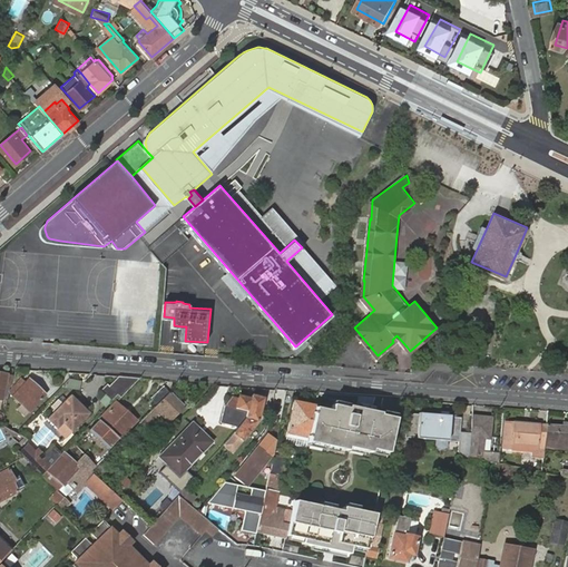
[(11,384),(13,372),(0,369),(0,396),(3,397),(6,383),(11,384)]
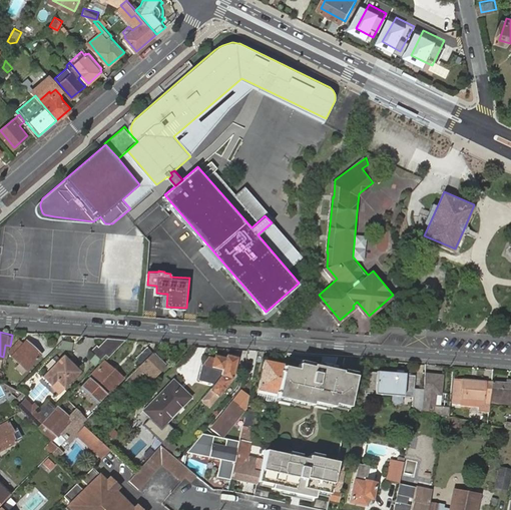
[(106,350),(119,337),(108,336),(100,345),(98,343),(93,349),(102,358),(108,352),(106,350)]
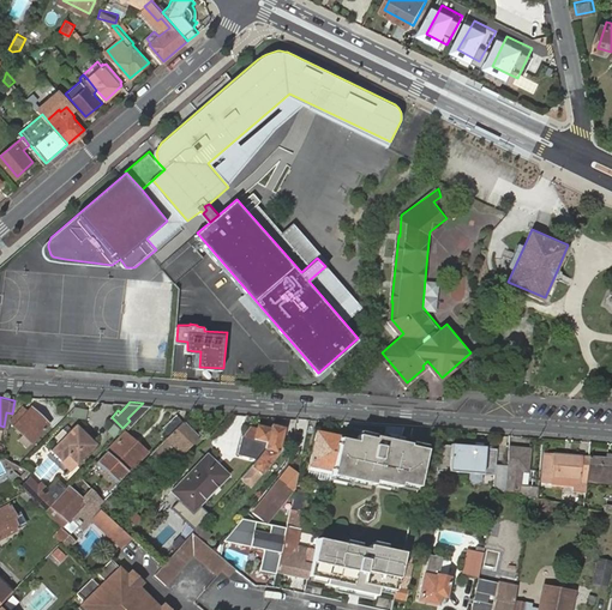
[(153,404),(143,403),(127,418),(130,421),(132,423),(153,404)]
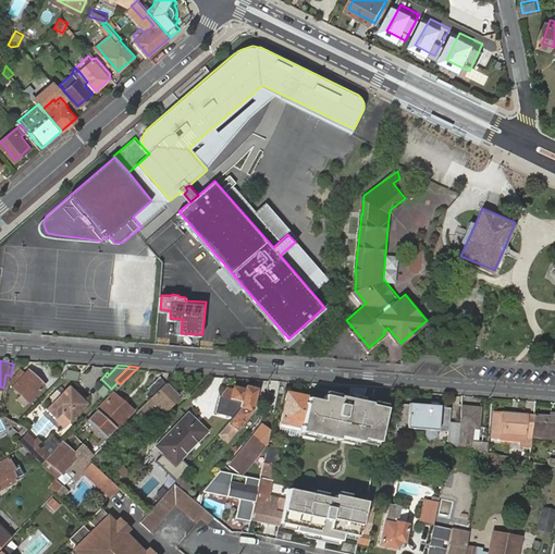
[(23,367),(10,380),(14,384),(22,392),(29,398),(29,399),(46,382),(29,368),(27,370),(23,367)]
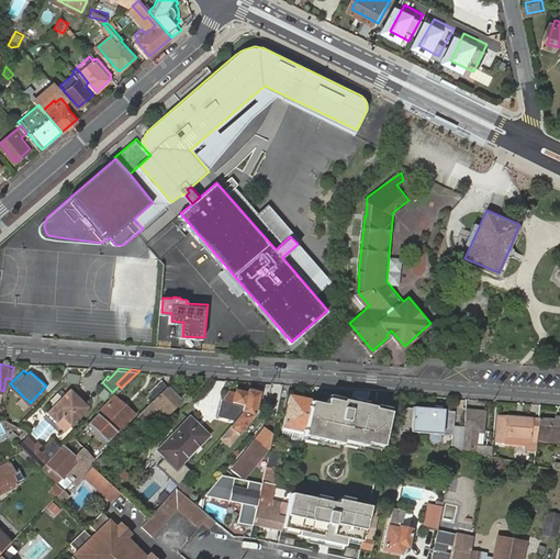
[(68,379),(79,381),(81,372),(70,370),(68,379)]
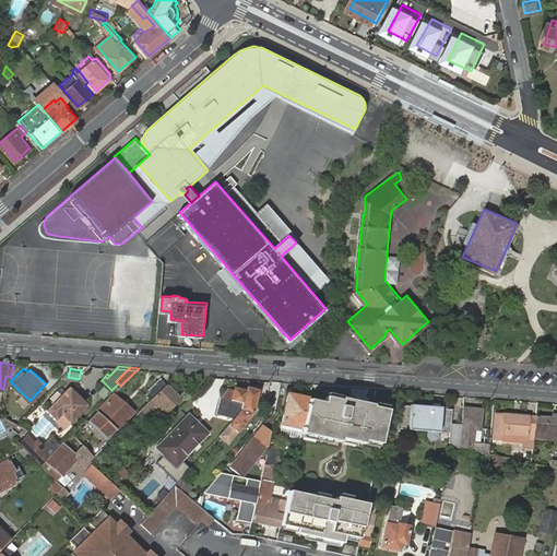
[(157,392),(168,381),(162,375),(151,387),(157,392)]
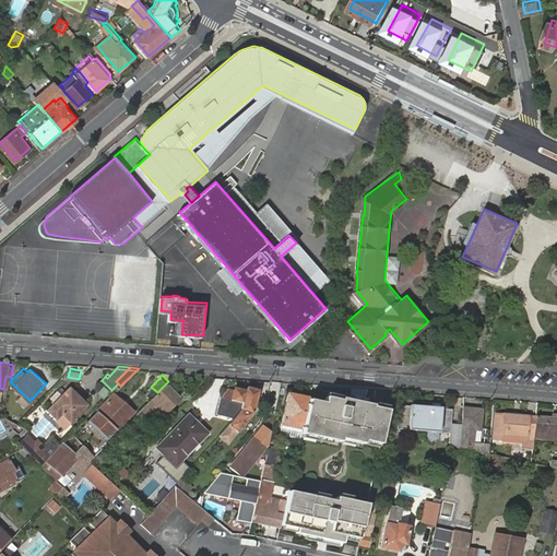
[(184,395),(168,381),(157,392),(153,397),(132,418),(129,421),(131,423),(133,421),(139,425),(160,403),(167,412),(184,395)]
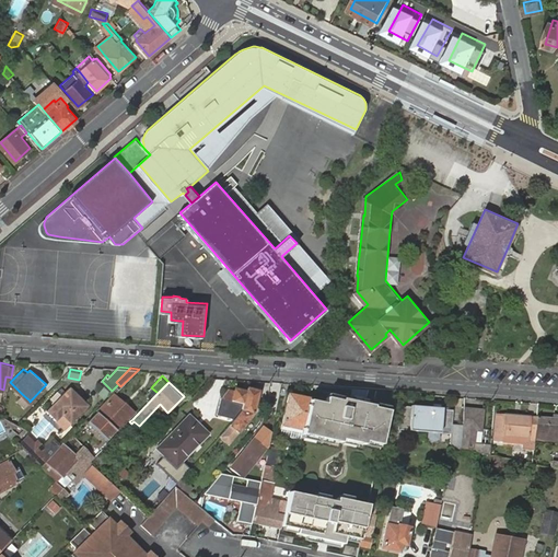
[(50,406),(48,408),(58,419),(64,413),(72,421),(90,404),(71,385),(50,406)]
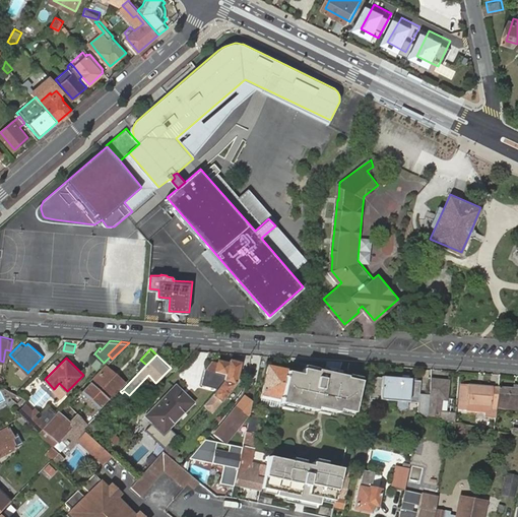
[(218,361),(213,359),(212,361),(210,363),(207,367),(227,373),(225,378),(225,379),(219,387),(214,392),(210,397),(215,401),(216,402),(221,396),(223,398),(235,383),(237,381),(242,361),(231,358),(230,361),(219,359),(218,361)]
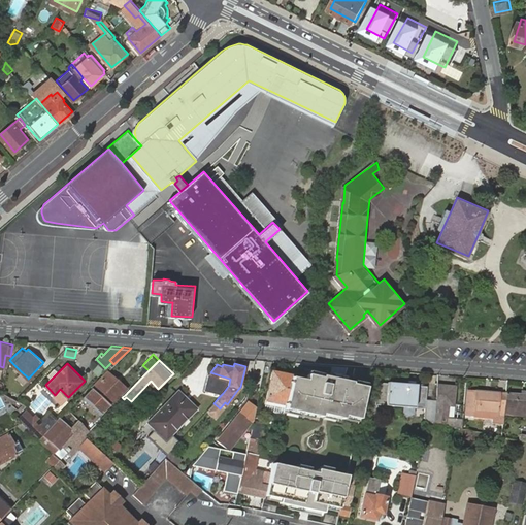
[(127,387),(108,370),(85,395),(102,412),(127,387)]
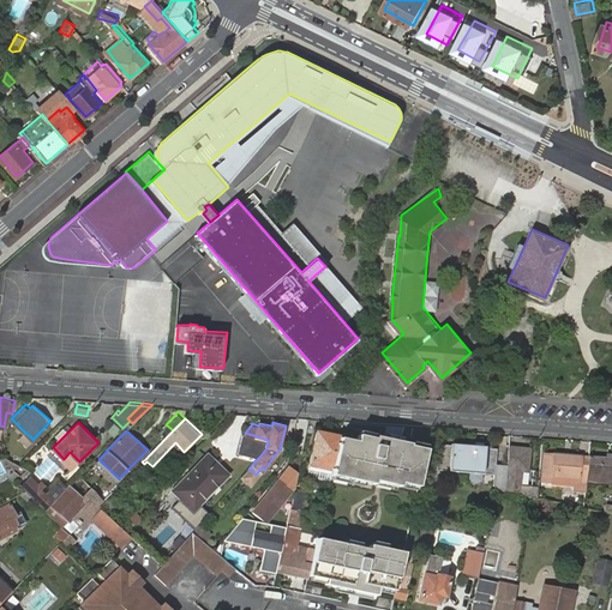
[(318,430),(312,463),(334,467),(341,436),(341,434),(318,430)]
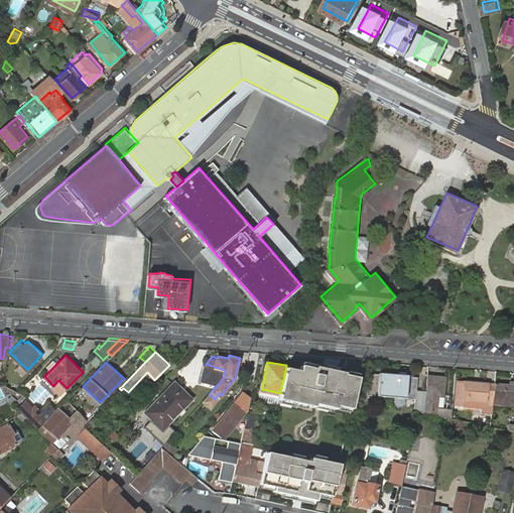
[(27,369),(20,363),(17,367),(23,373),(27,369)]
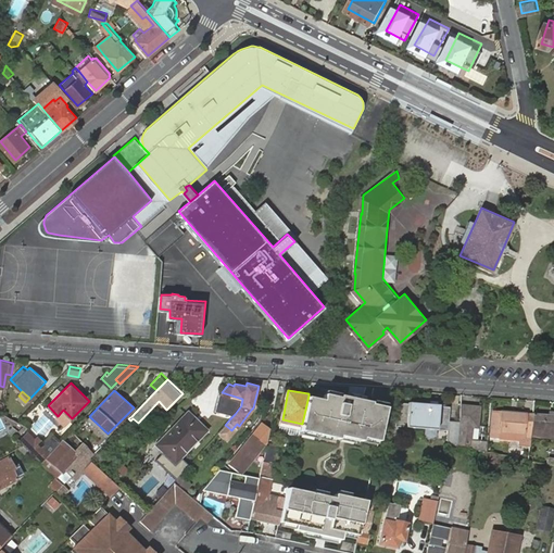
[(242,399),(222,392),(217,410),(235,414),(241,405),(241,404),(242,399)]
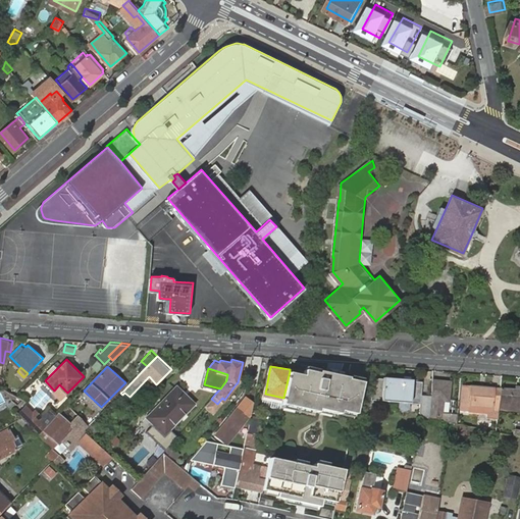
[(362,388),(363,380),(362,379),(349,377),(350,376),(342,374),(327,371),(320,369),(319,371),(306,369),(305,369),(304,374),(290,371),(283,398),(282,402),(284,403),(311,408),(319,410),(320,407),(333,410),(342,412),(343,408),(355,411),(357,411),(361,391),(362,388)]
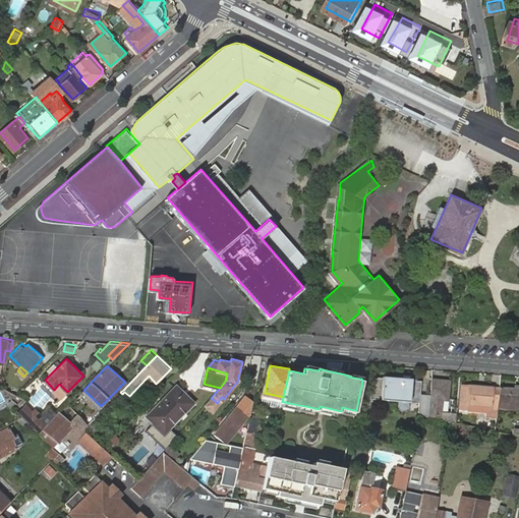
[(375,375),(372,397),(383,398),(398,399),(411,400),(421,400),(420,410),(422,413),(423,413),(430,415),(431,396),(431,394),(433,393),(421,392),(422,379),(413,378),(413,377),(395,376),(385,375),(384,376),(375,375)]
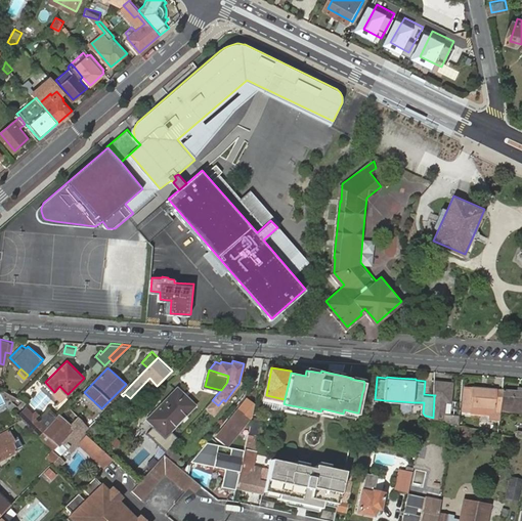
[(435,395),(434,396),(434,398),(436,398),(435,409),(434,417),(436,417),(444,418),(444,411),(446,399),(451,399),(451,398),(452,381),(436,379),(435,395)]
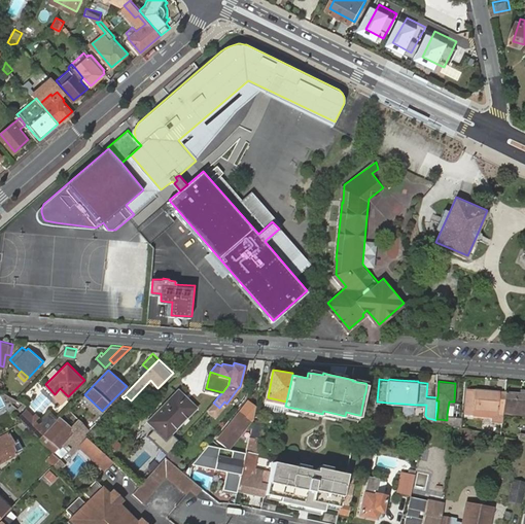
[(493,419),(503,420),(504,411),(508,389),(468,386),(466,412),(494,414),(493,419)]
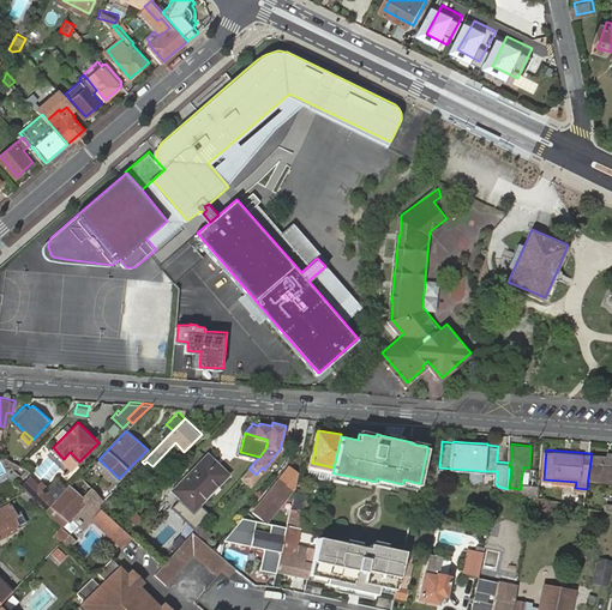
[(73,467),(79,461),(70,452),(64,459),(73,467)]
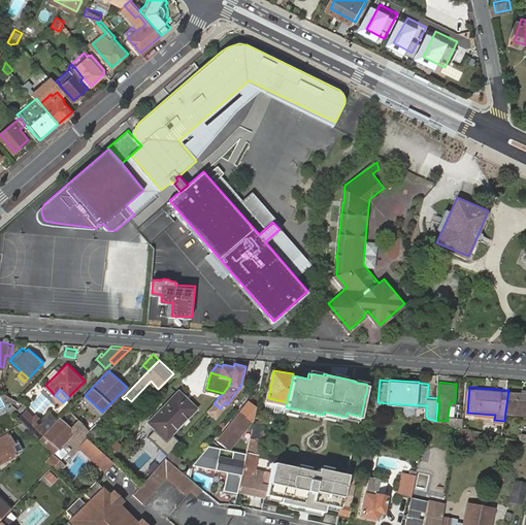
[(172,432),(197,406),(181,390),(151,420),(158,427),(168,436),(172,432)]
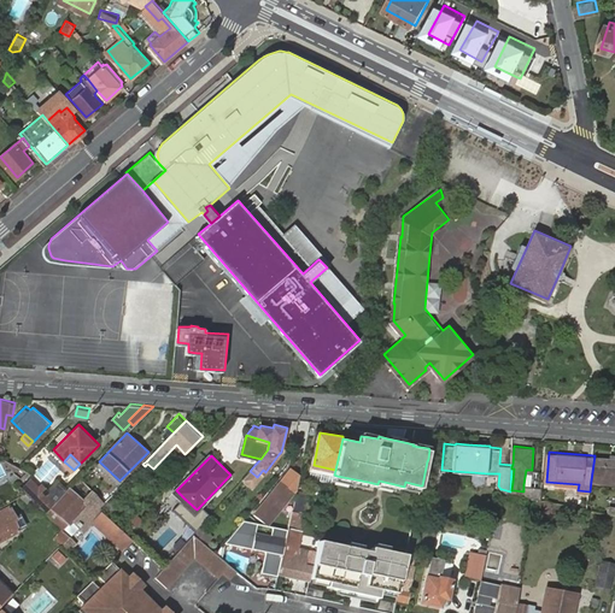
[(610,511),(614,512),(614,457),(595,455),(591,481),(614,482),(614,506),(611,505),(610,511)]
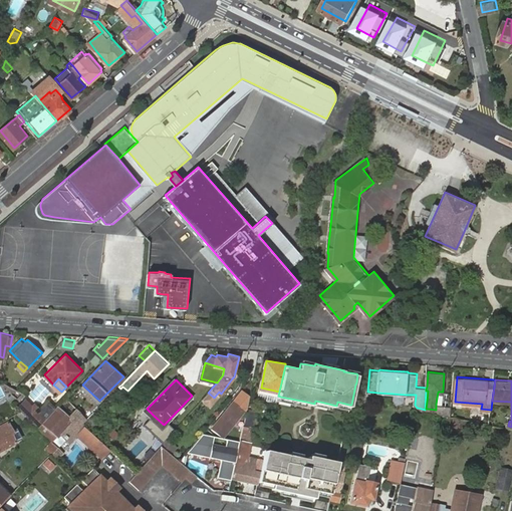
[(27,393),(18,389),(16,394),(22,398),(27,393)]
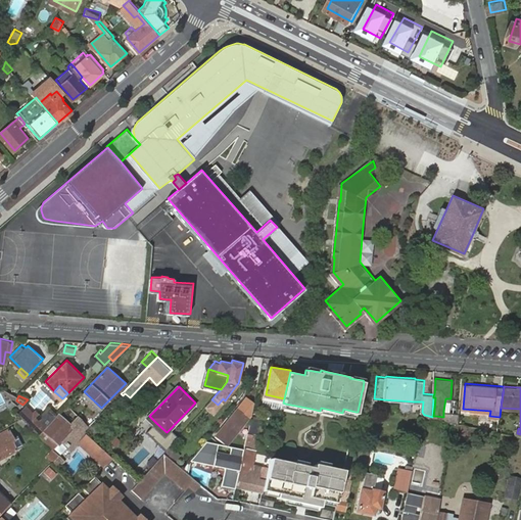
[(217,404),(211,399),(206,405),(212,411),(218,405),(217,404)]
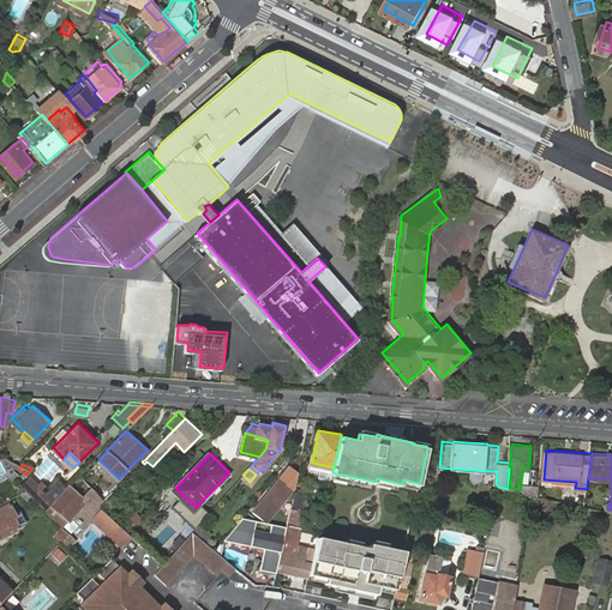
[(485,471),(472,470),(472,477),(475,479),(480,479),(484,478),(485,471)]
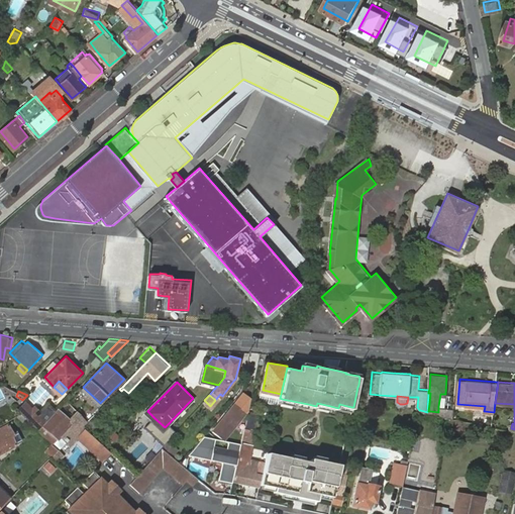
[(307,407),(308,404),(282,399),(281,401),(307,407)]
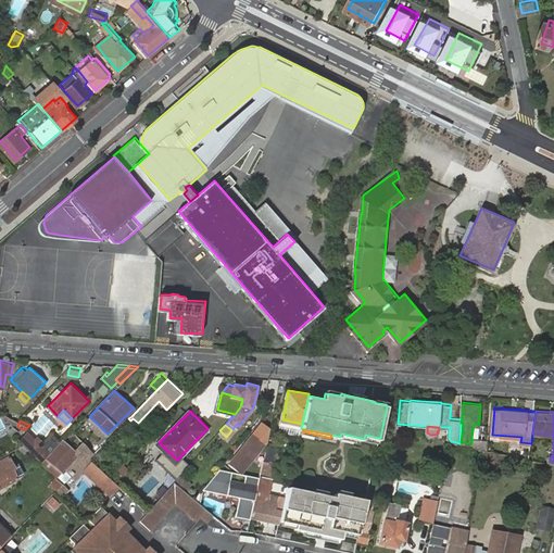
[(21,439),(25,443),(26,444),(27,445),(35,438),(28,431),(21,439)]
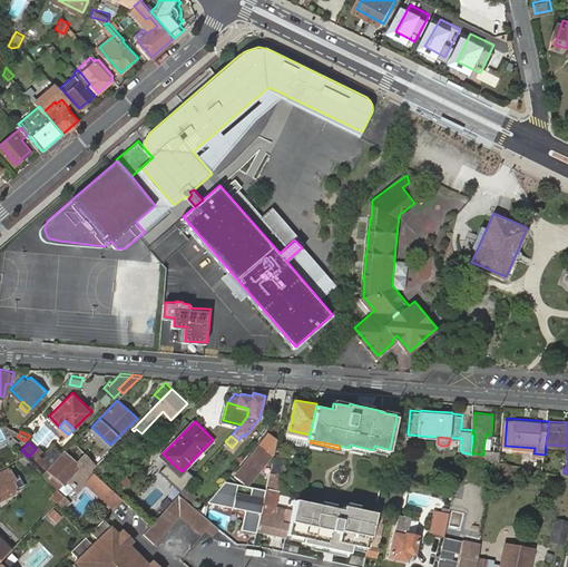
[(32,461),(41,470),(43,472),(48,467),(64,450),(62,450),(61,448),(56,442),(46,453),(39,447),(36,449),(28,457),(32,461)]
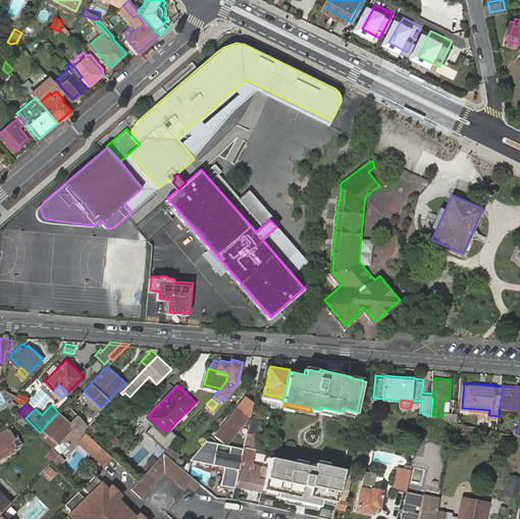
[(216,433),(227,443),(250,415),(251,411),(248,409),(246,411),(239,406),(216,433)]
